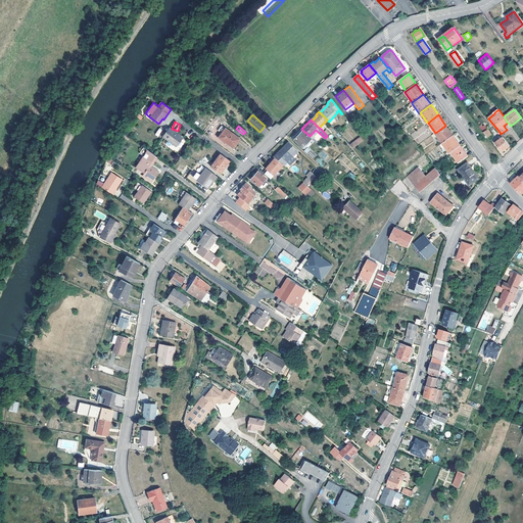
[(445,126),(435,133),(443,143),(454,136),(445,126)]
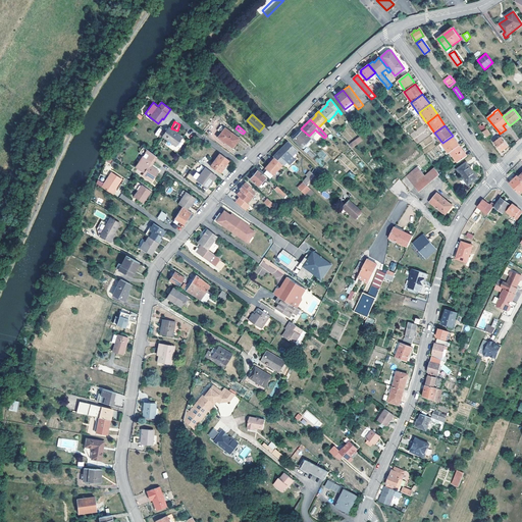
[(169,127),(163,136),(175,145),(183,137),(177,134),(173,131),(169,127)]
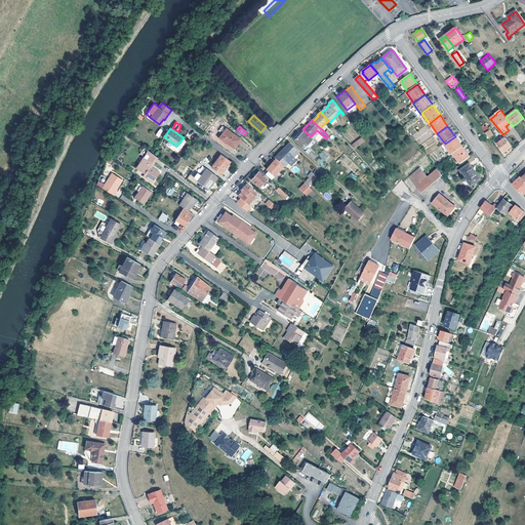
[(240,139),(227,128),(219,137),(234,149),(240,139)]
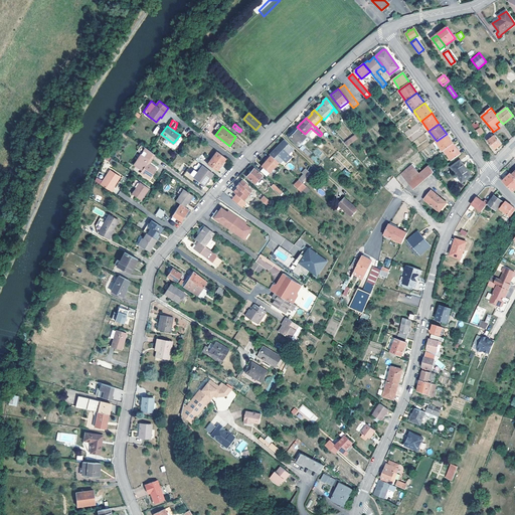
[(420,135),(413,126),(404,133),(411,142),(420,135)]
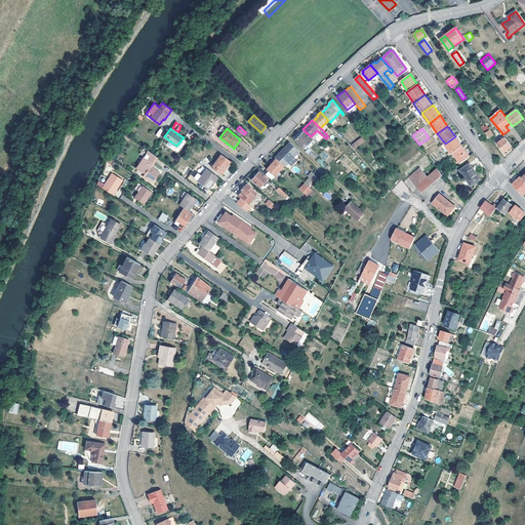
[(486,133),(490,139),(495,136),(490,129),(486,133)]
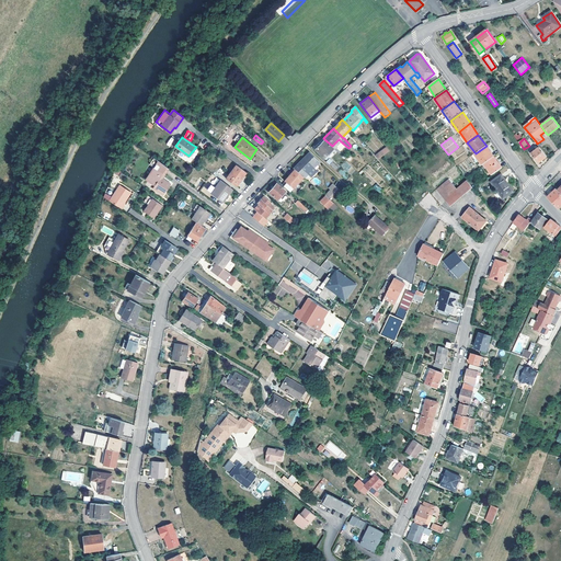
[(324,158),(334,148),(332,146),(324,139),(320,144),(320,145),(316,149),(324,158)]
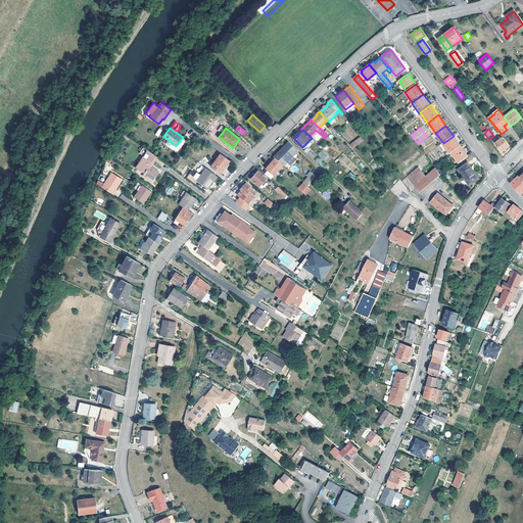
[(312,138),(318,132),(316,130),(310,136),(312,138)]
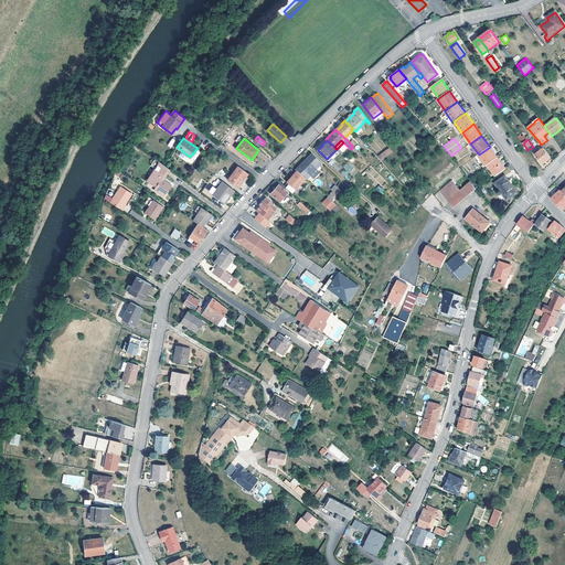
[(543,163),(551,158),(541,145),(540,142),(537,144),(542,149),(536,155),(543,163)]
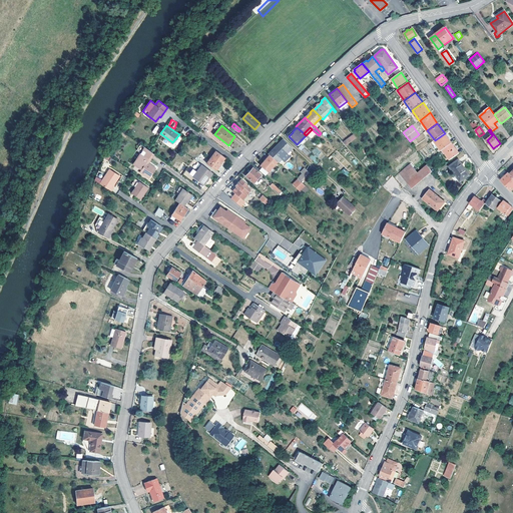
[(443,149),(452,143),(445,133),(435,140),(434,140),(437,144),(442,151),(443,149)]
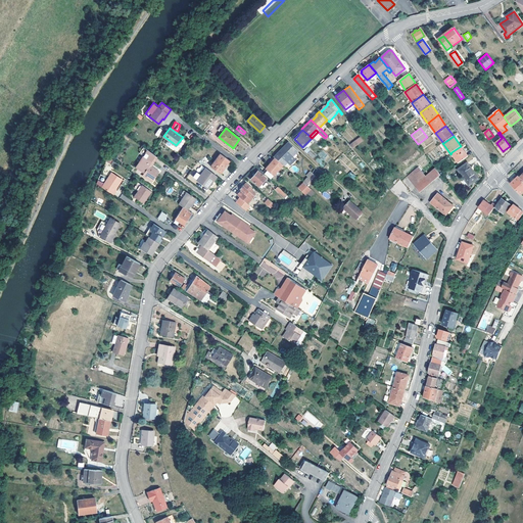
[(362,138),(350,145),(353,148),(364,140),(362,138)]
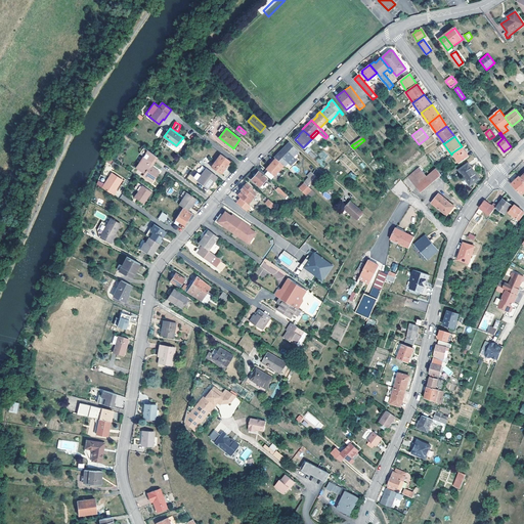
[(178,153),(186,141),(183,139),(177,148),(169,142),(168,144),(178,153)]
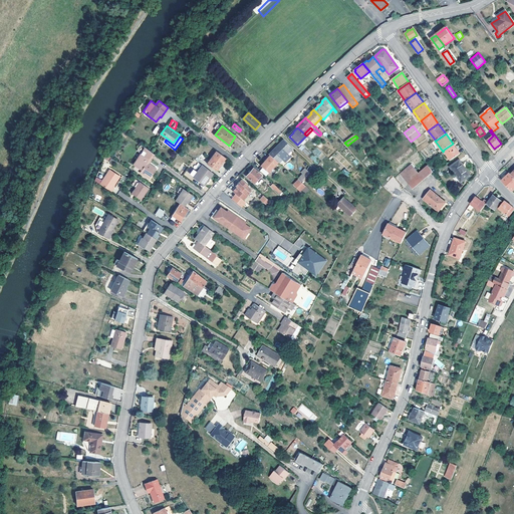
[(292,148),(289,145),(287,148),(281,142),(273,150),(274,151),(270,155),(279,162),(282,165),(291,156),(288,153),(292,148)]
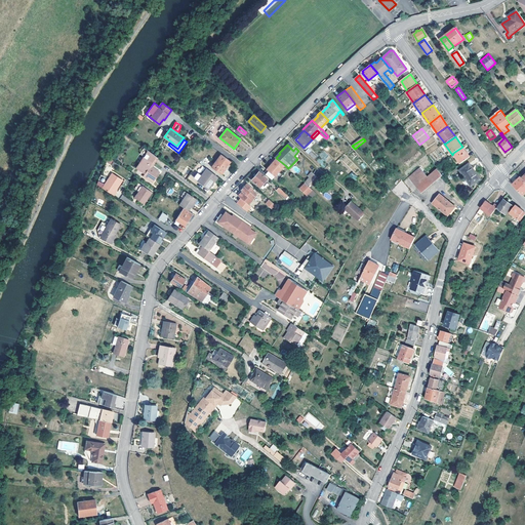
[(462,147),(453,153),(460,163),(471,157),(462,147)]
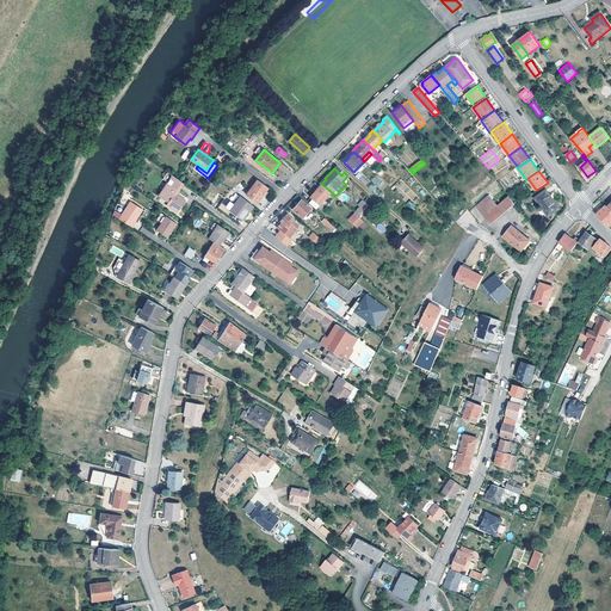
[(164,179),(168,183),(173,176),(168,172),(164,179)]
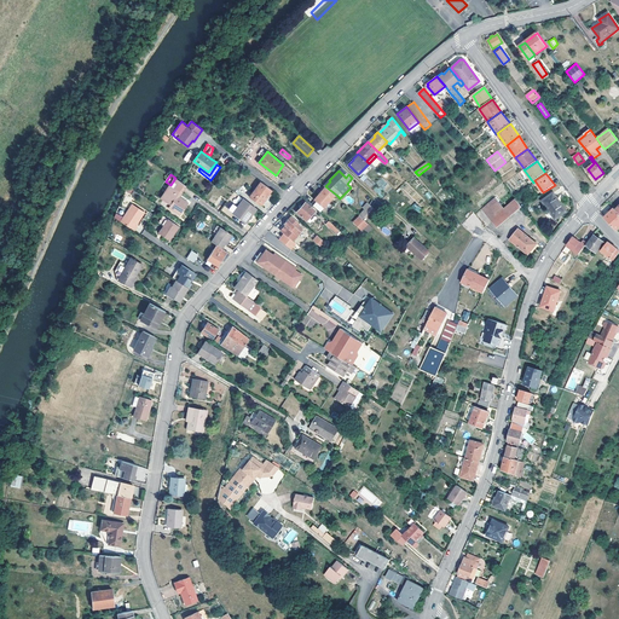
[(175,178),(171,185),(162,198),(172,206),(169,208),(180,215),(187,203),(183,200),(179,197),(181,194),(185,196),(190,189),(175,178)]
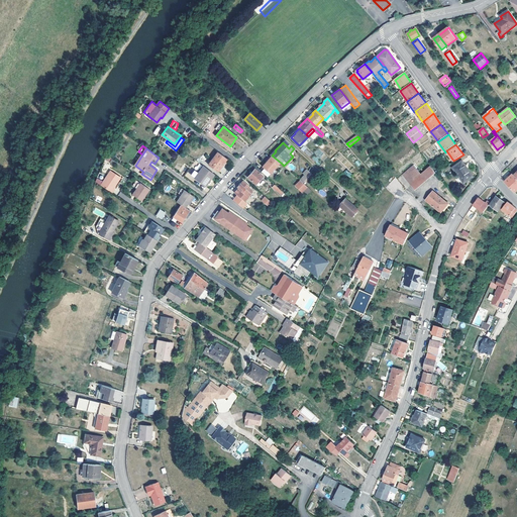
[(314,152),(319,158),(324,153),(319,148),(314,152)]
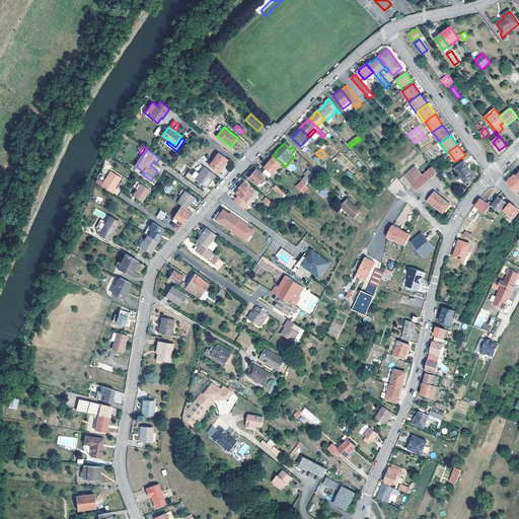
[(228,159),(219,152),(210,165),(219,171),(228,159)]
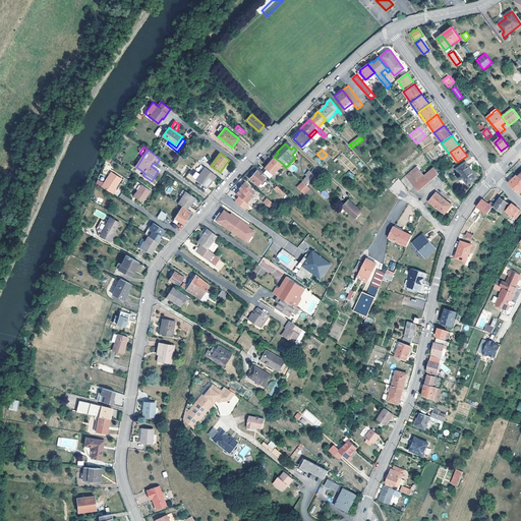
[(283,164),(274,157),(273,156),(270,159),(271,160),(269,163),(264,167),(273,175),(283,164)]
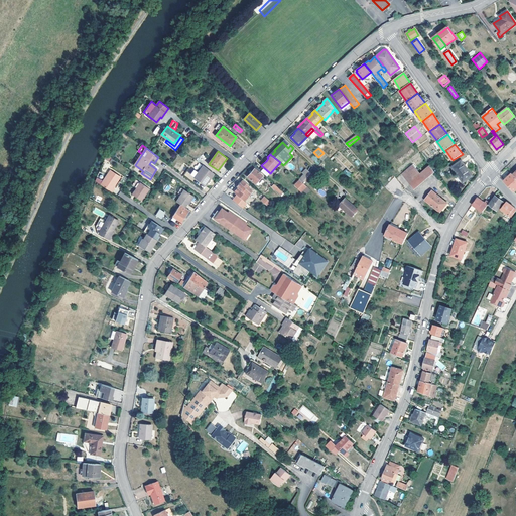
[(462,161),(453,167),(464,183),(473,176),(462,161)]
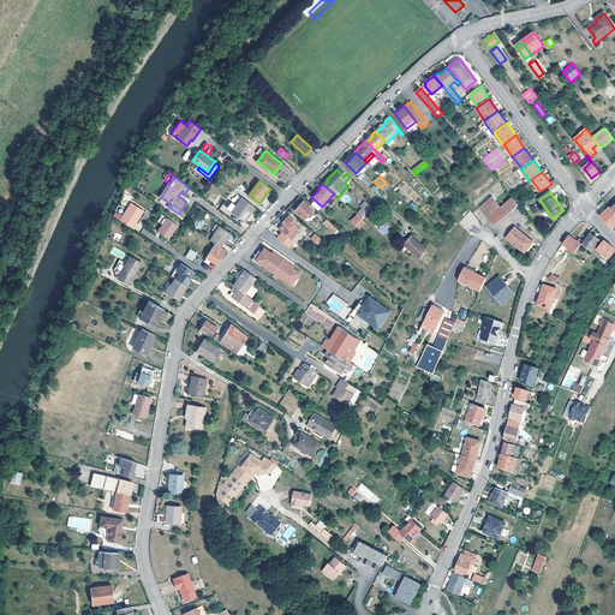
[(256,207),(243,197),(232,212),(245,221),(256,207)]
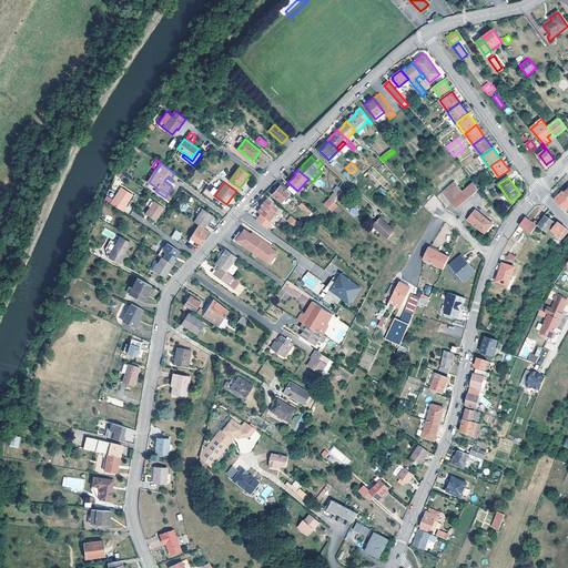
[(478,189),(474,183),(463,192),(457,185),(445,195),(456,209),(478,189)]
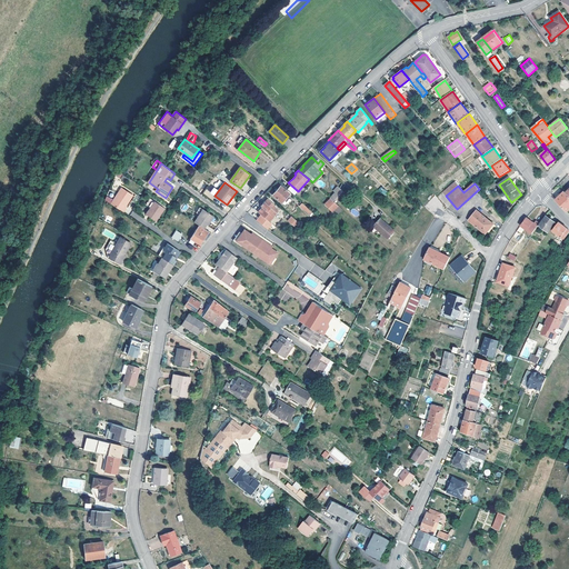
[(280,186),(273,195),(282,202),(290,193),(280,186)]
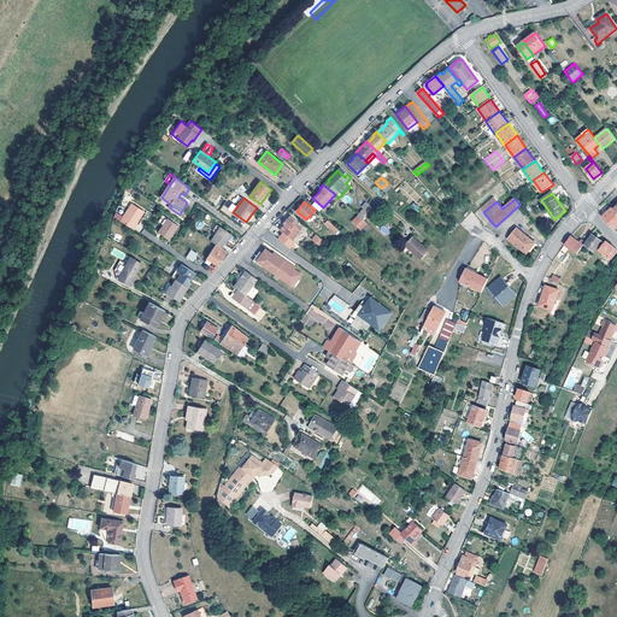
[(417,212),(421,209),(413,201),(410,205),(417,212)]
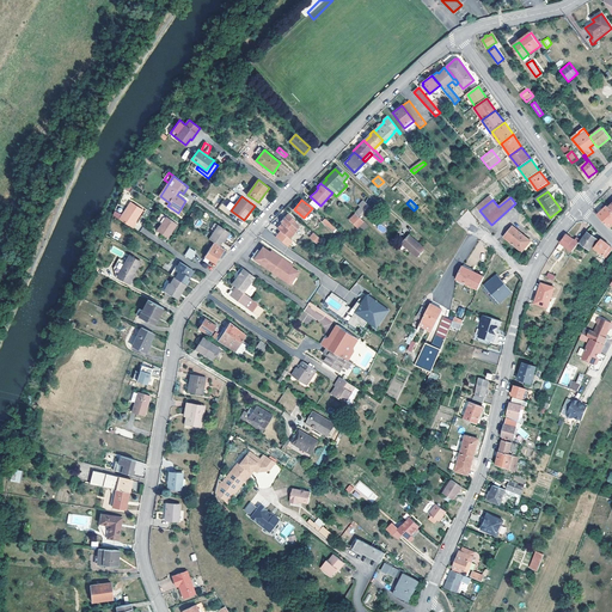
[(130,201),(117,218),(130,227),(133,222),(133,221),(135,218),(133,216),(139,207),(130,201)]
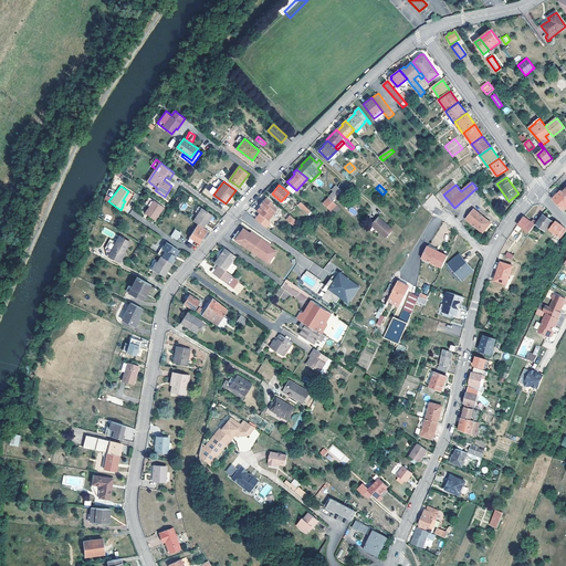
[(341,190),(337,187),(328,197),(332,200),(334,198),(341,190)]
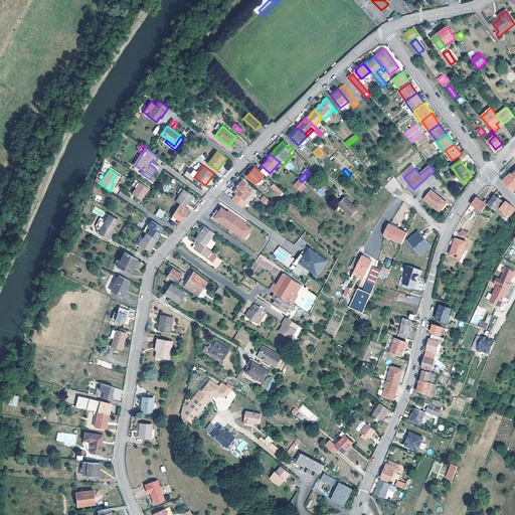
[(312,174),(310,173),(304,180),(305,182),(312,174)]
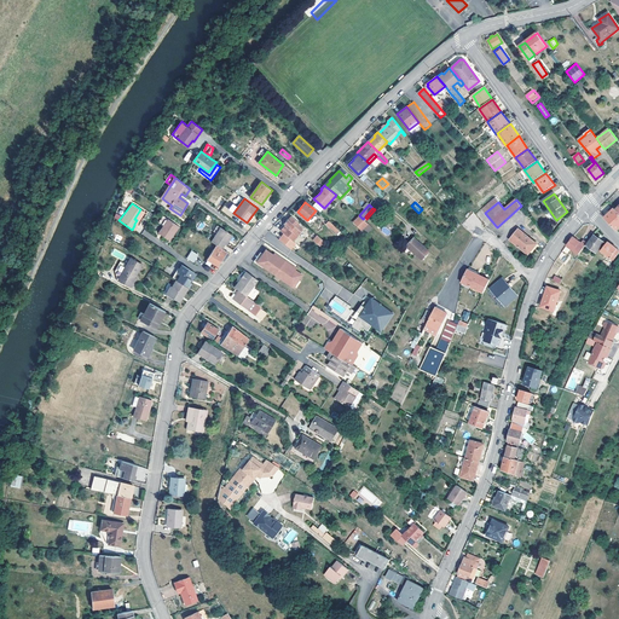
[(605,217),(617,230),(618,227),(618,213),(615,209),(614,208),(605,217)]
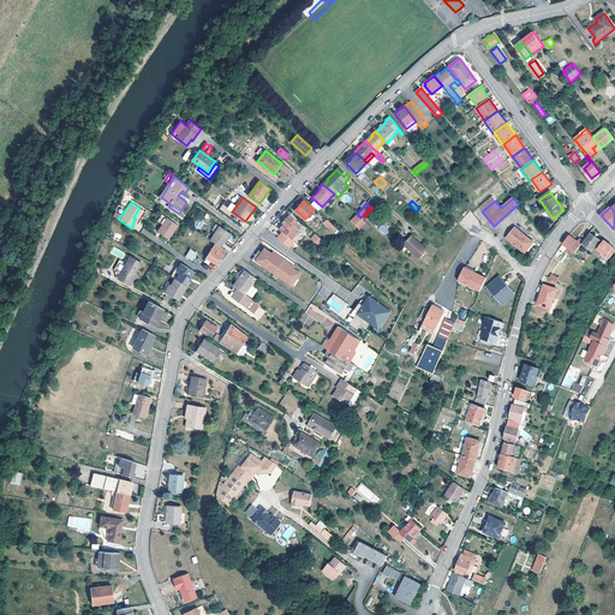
[(290,214),(282,222),(284,224),(280,227),(282,231),(278,236),(288,246),(293,240),(291,238),(297,232),(292,227),(298,222),(290,214)]
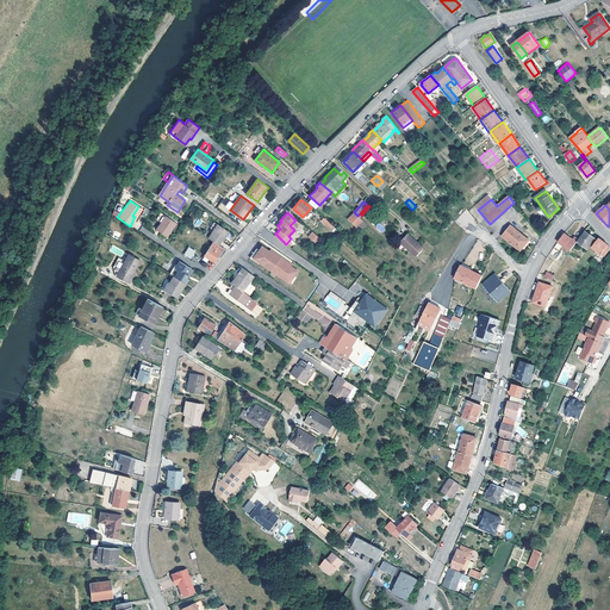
[(166,235),(170,229),(175,222),(165,215),(161,221),(156,228),(166,235)]
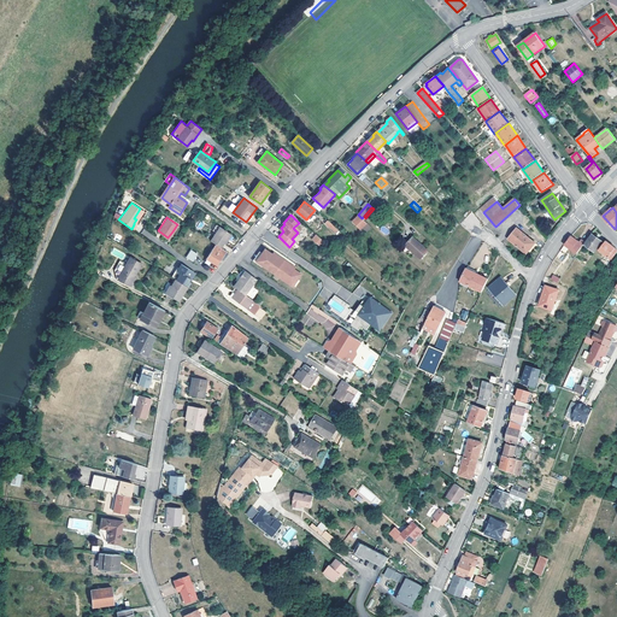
[(333,224),(330,227),(336,233),(335,234),(342,240),(346,236),(333,224)]
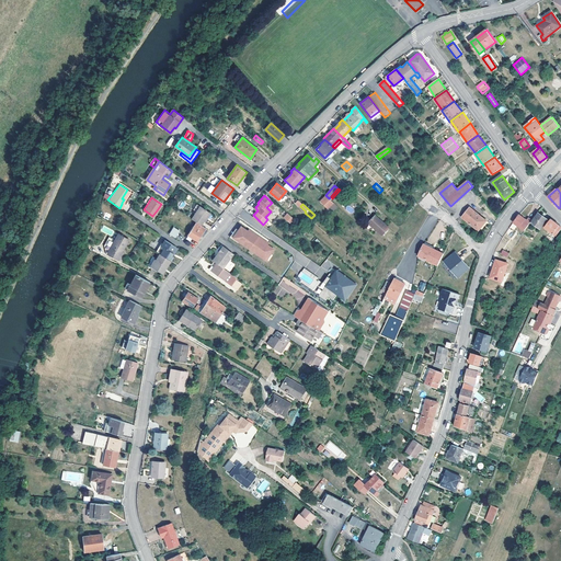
[(206,217),(208,218),(210,214),(199,206),(192,219),(196,222),(201,225),(204,221),(206,217)]
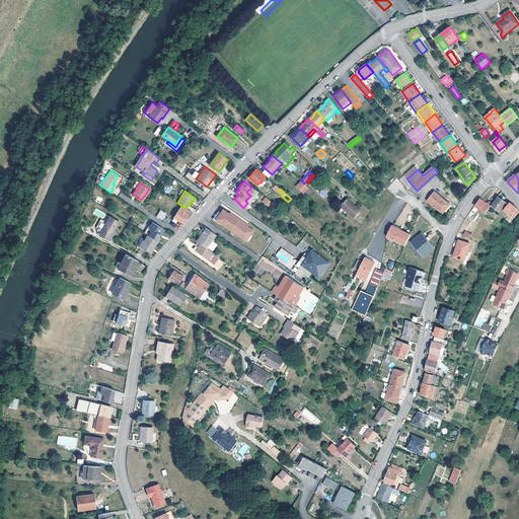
[(121,193),(119,196),(128,203),(131,200),(121,193)]
